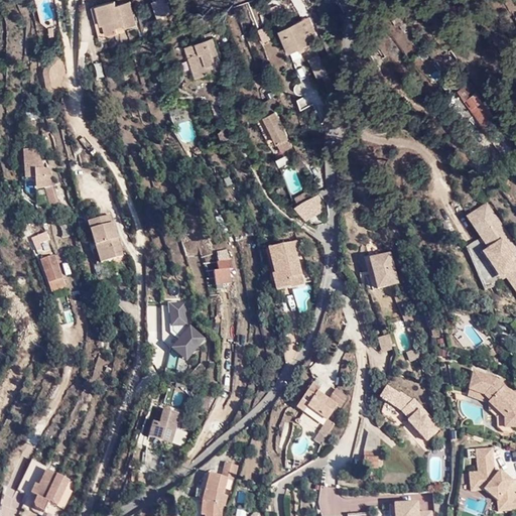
[(39,0),(34,3),(43,20),(54,14),(46,0),(39,0)]
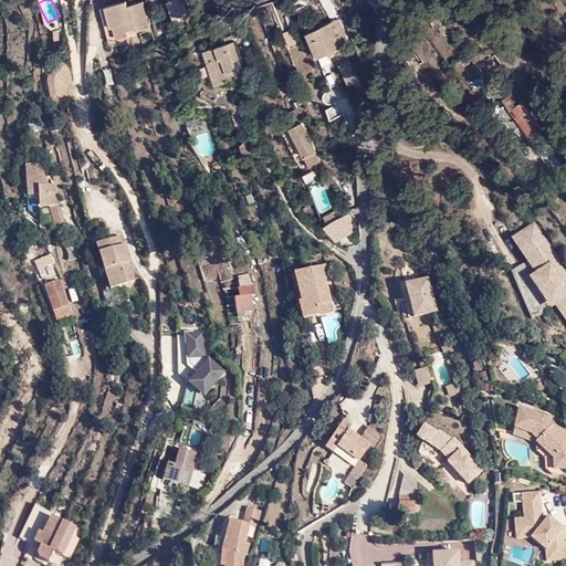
[(166,0),(171,19),(188,14),(182,0),(166,0)]
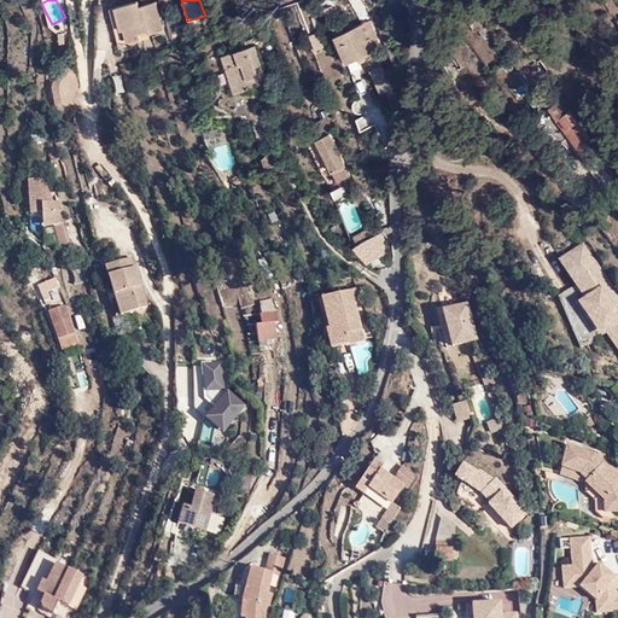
[(163,30),(157,3),(139,7),(138,1),(115,6),(120,29),(124,28),(127,39),(141,35),(163,30)]
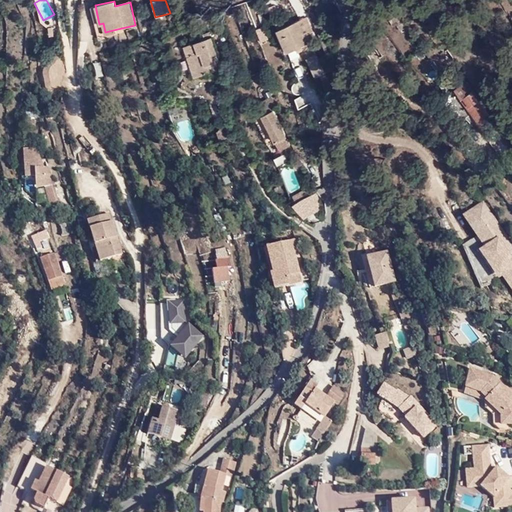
[(307,16),(278,30),(287,52),(310,41),(306,34),(314,31),(307,16)]
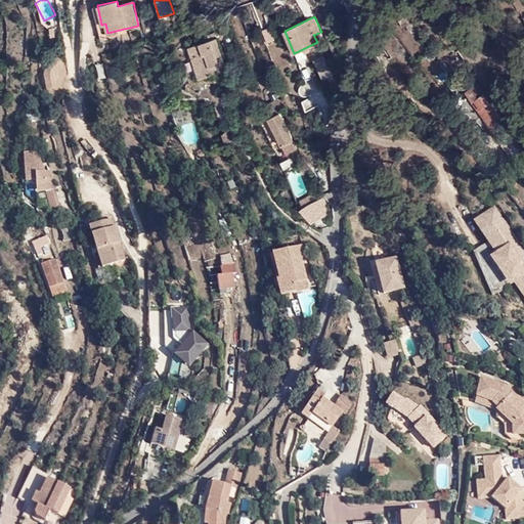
[(270,28),(262,31),(267,42),(274,40),(270,28)]
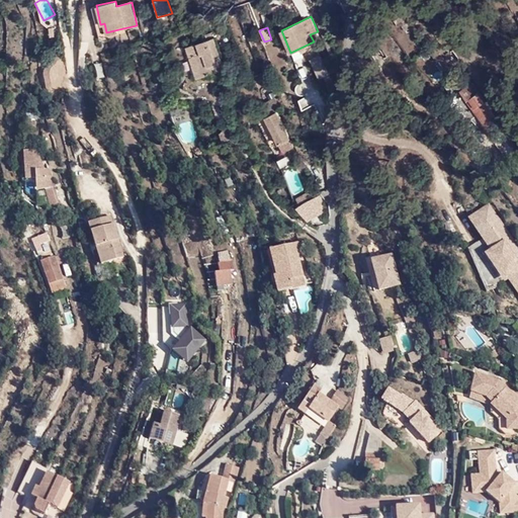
[(214,37),(186,47),(197,80),(226,70),(214,37)]
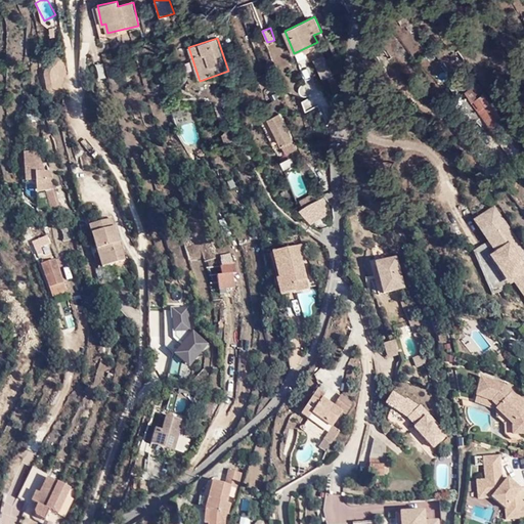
[(323,54),(313,58),(321,78),(332,74),(323,54)]
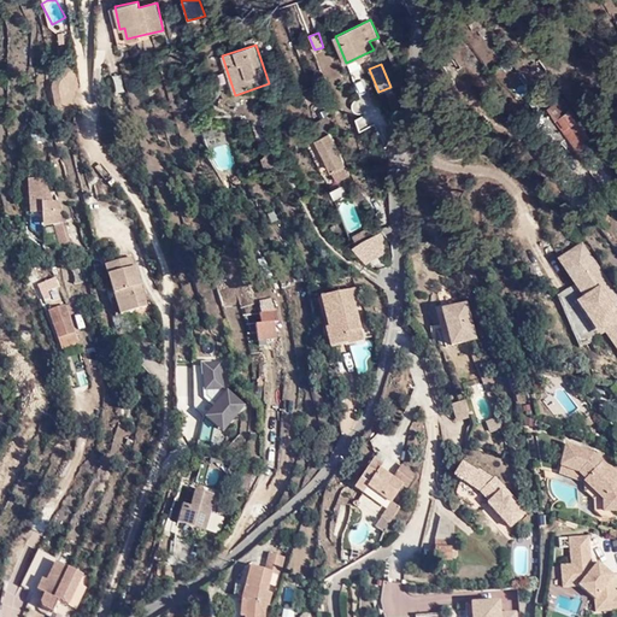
[(563,97),(548,107),(580,151),(594,140),(563,97)]
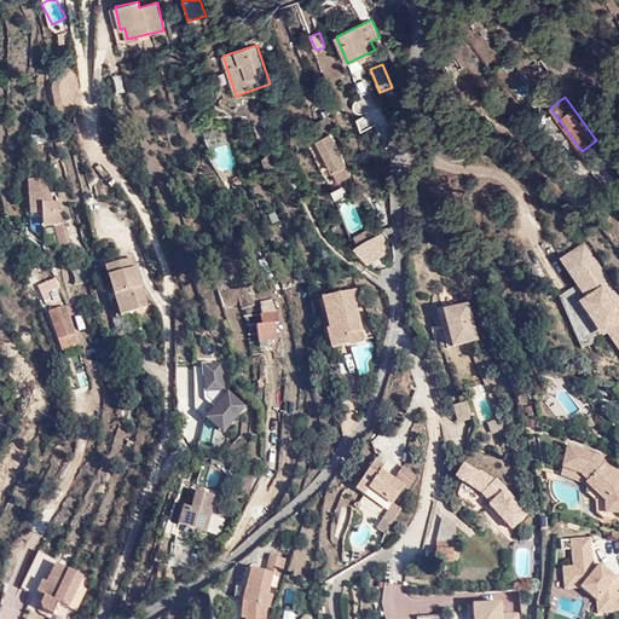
[(320,139),(317,140),(333,173),(334,173),(339,183),(352,175),(347,166),(331,134),(336,132),(329,117),(313,125),(320,139)]
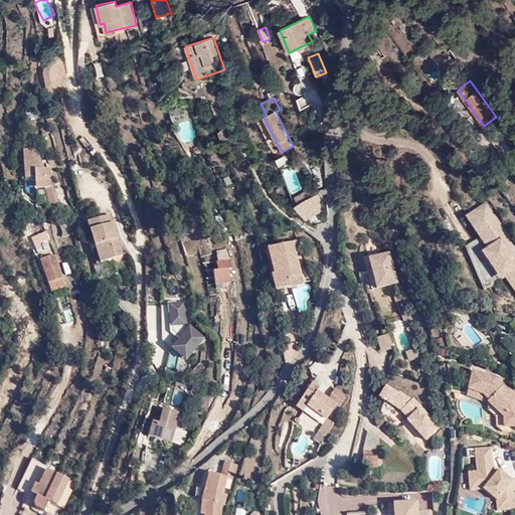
[(23,174),(24,177),(24,178),(25,181),(35,179),(35,190),(38,189),(39,191),(44,191),(49,207),(52,207),(56,221),(68,218),(62,206),(58,205),(60,205),(51,173),(51,170),(50,170),(49,168),(47,168),(44,167),(38,154),(36,148),(22,150),(22,151),(21,164),(23,174)]
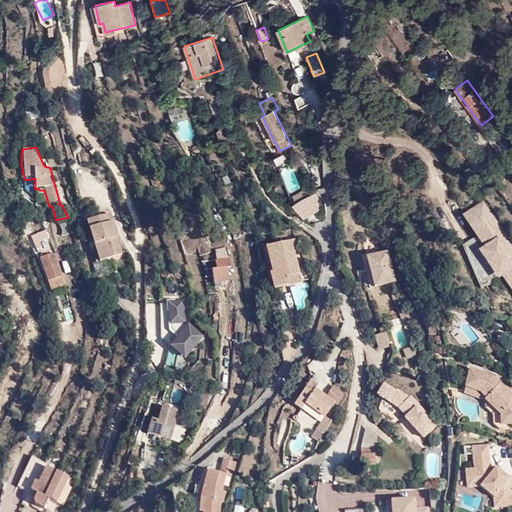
[(273,157),(277,165),(287,160),(284,152),(273,157)]
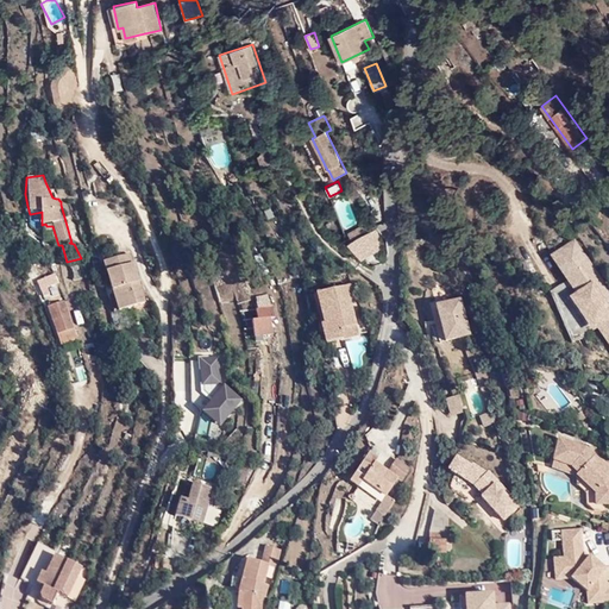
[(83,202),(95,201),(93,190),(82,192),(83,202)]
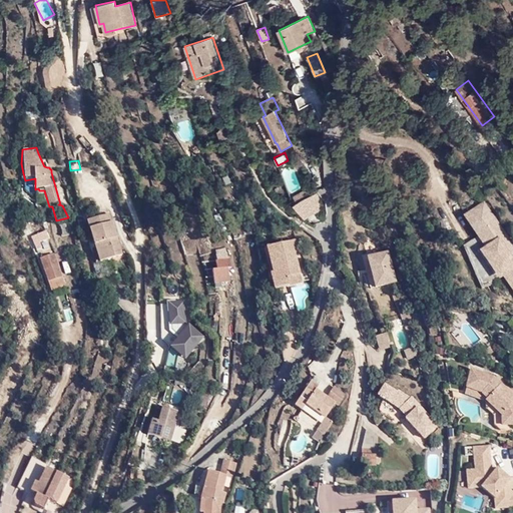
[(26,192),(34,190),(31,181),(24,183),(26,192)]
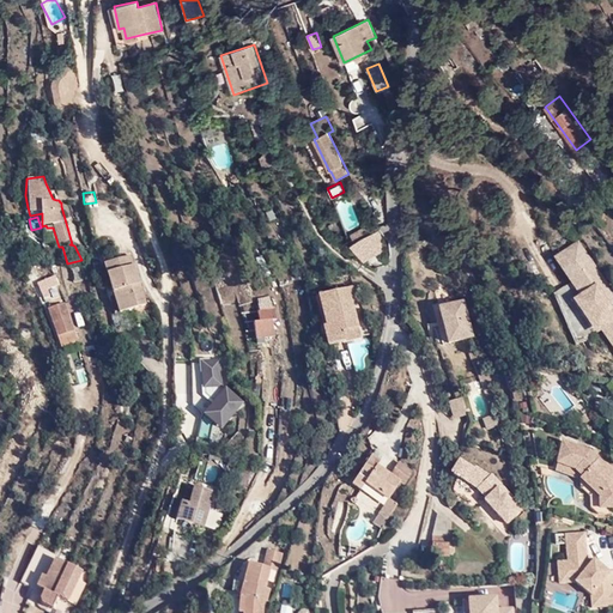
[(352,237),(366,234),(365,228),(350,231),(352,237)]
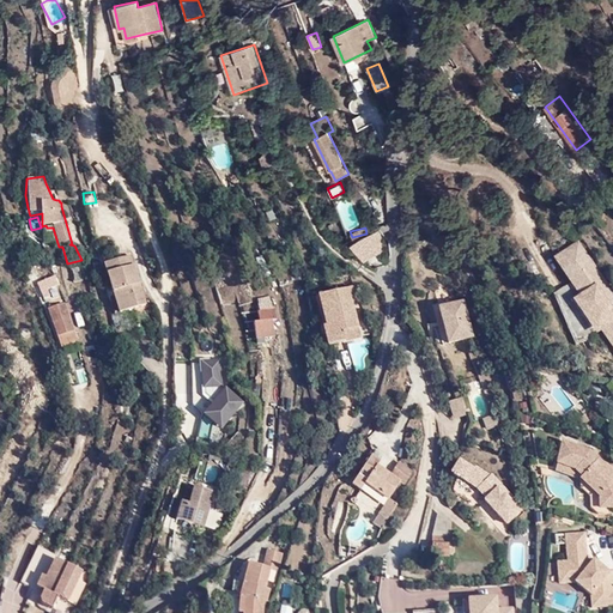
[(378,230),(352,240),(359,260),(386,250),(378,230)]
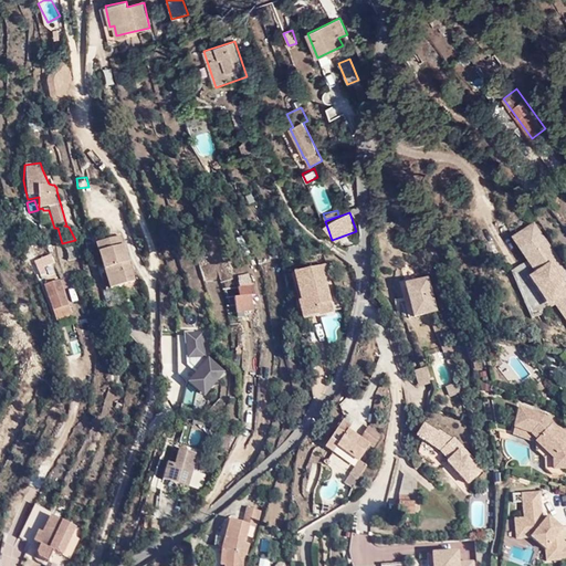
[(412,216),(401,217),(404,226),(413,224),(412,216)]
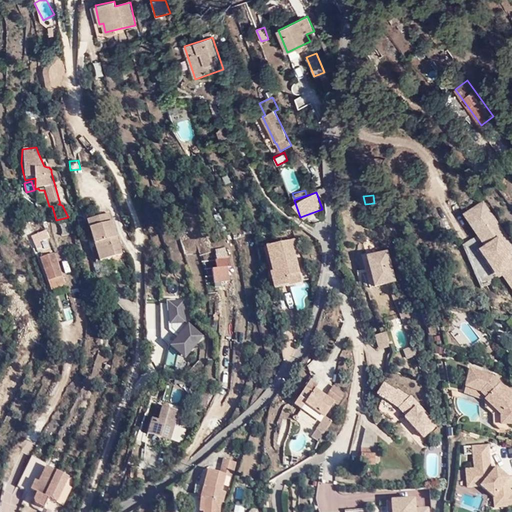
[(511,241),(486,203),(469,215),(479,231),(464,244),(482,284),(489,285),(505,271),(511,281),(511,255),(510,253),(511,251),(511,241)]
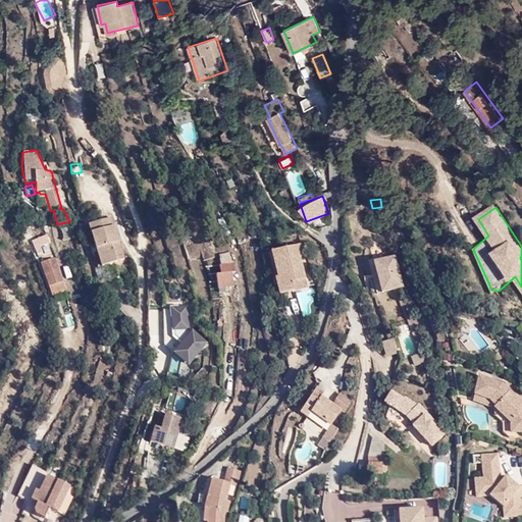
[(109,220),(87,229),(102,269),(125,261),(109,220)]
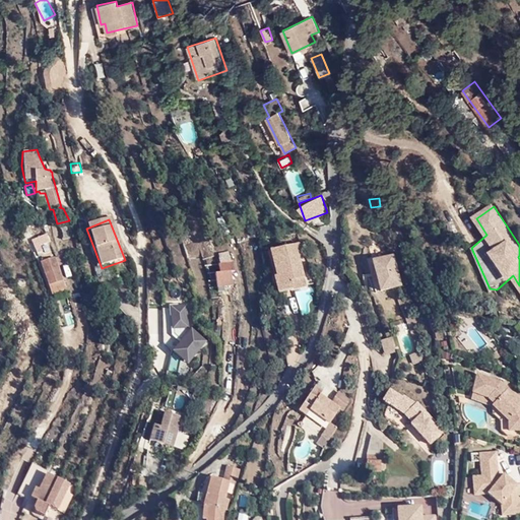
[(300,244),(269,251),(269,252),(275,276),(273,277),(278,295),(307,287),(300,256),(303,255),(300,244)]
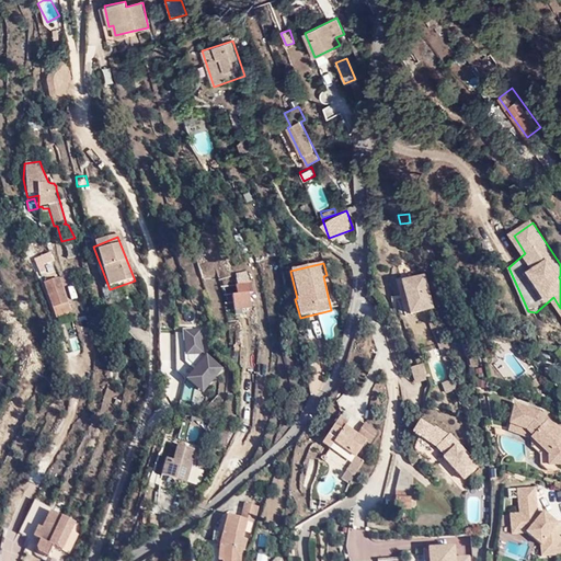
[(244,264),(233,267),(237,277),(233,277),(236,288),(230,288),(233,309),(250,307),(248,286),(251,286),(250,275),(249,275),(244,264)]
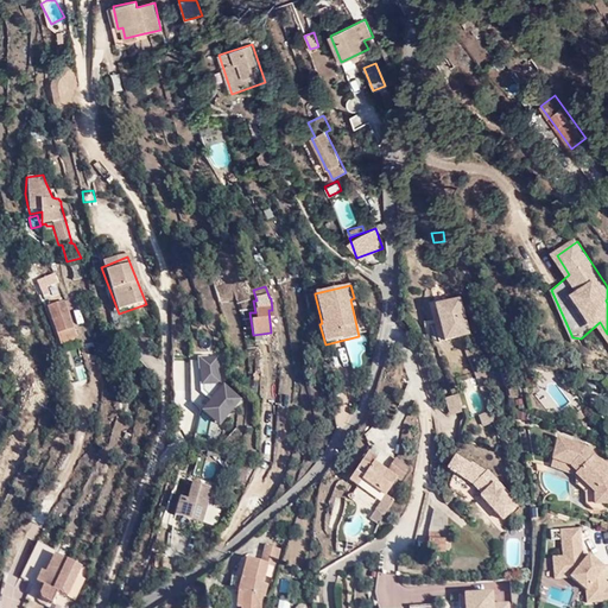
[(460,297),(434,303),(443,340),(469,334),(460,297)]
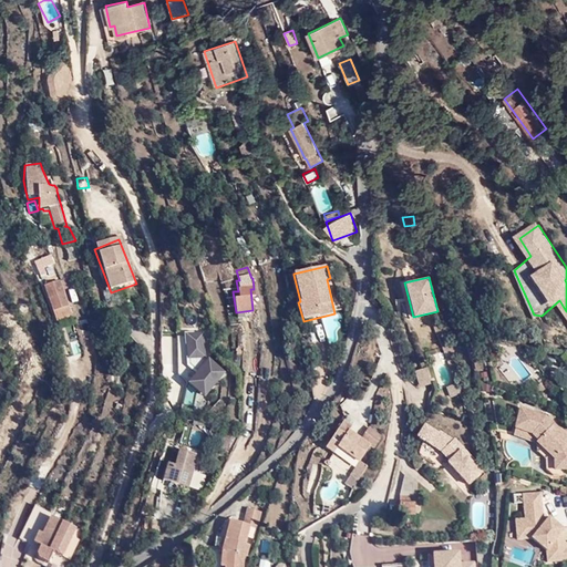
[(60,280),(43,287),(53,311),(54,311),(57,326),(73,323),(66,290),(64,291),(60,280)]
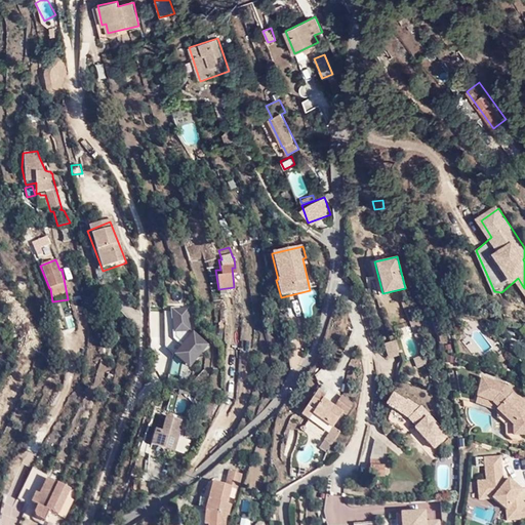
[(234,312),(236,294),(229,293),(227,311),(234,312)]
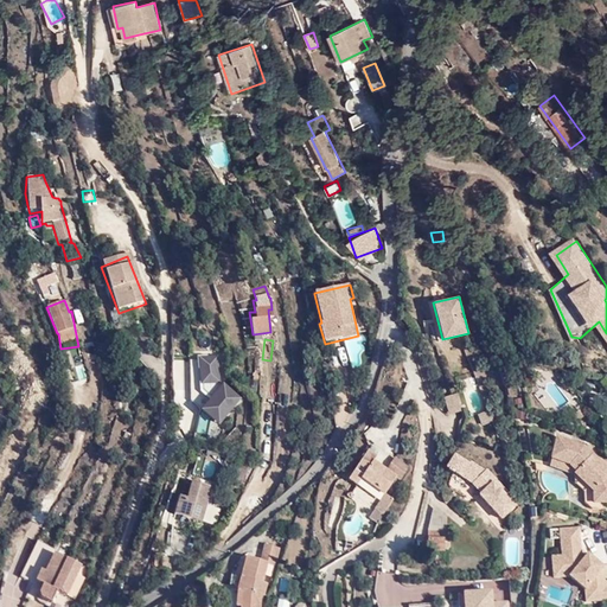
[(191,395),(219,393),(217,356),(189,357),(191,395)]
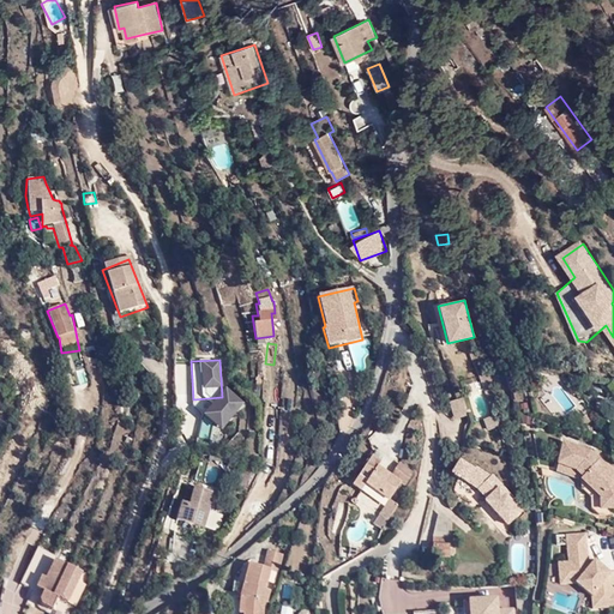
[(224,387),(192,434),(211,447),(242,401),(224,387)]
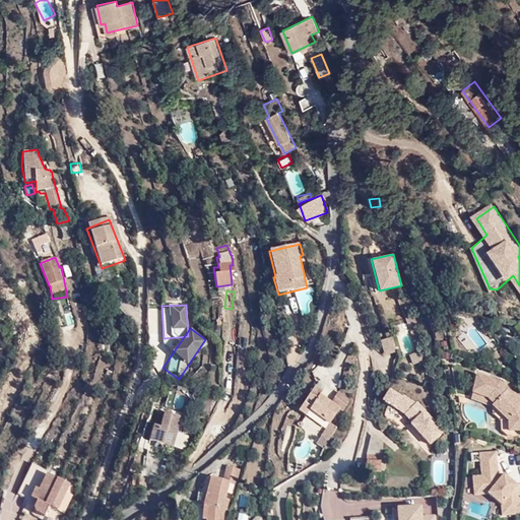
[(391,338),(382,341),(386,354),(395,351),(391,338)]
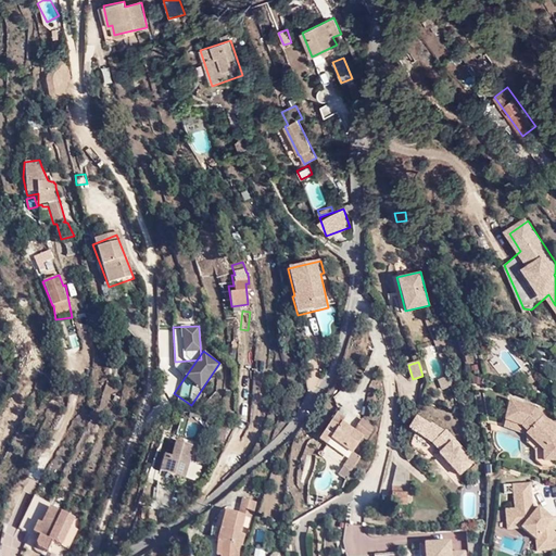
[(533,374),(523,381),(528,387),(538,379),(533,374)]
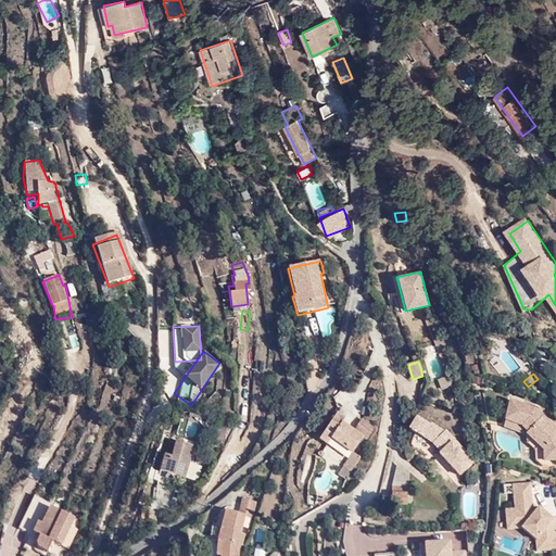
[(447,377),(439,381),(442,389),(451,386),(447,377)]
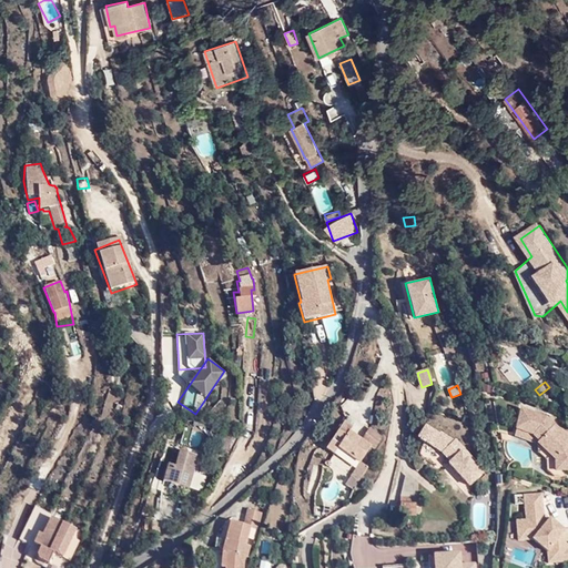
[(521,406),(518,433),(537,438),(557,457),(559,468),(567,467),(567,435),(548,415),(521,406)]
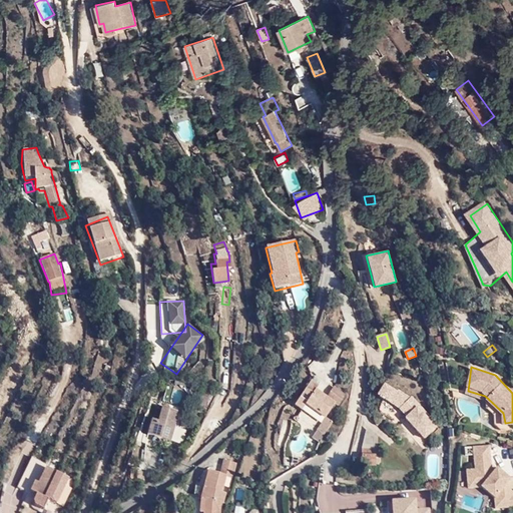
[(317,384),(310,378),(291,405),(299,410),(303,405),(323,418),(334,402),(314,389),(317,384)]
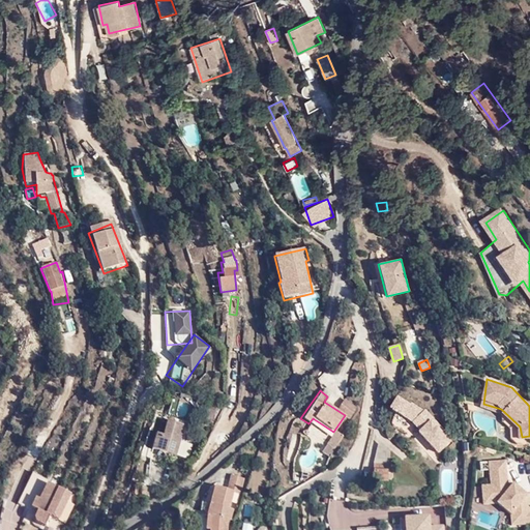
[(346,398),(337,407),(349,417),(357,408),(346,398)]
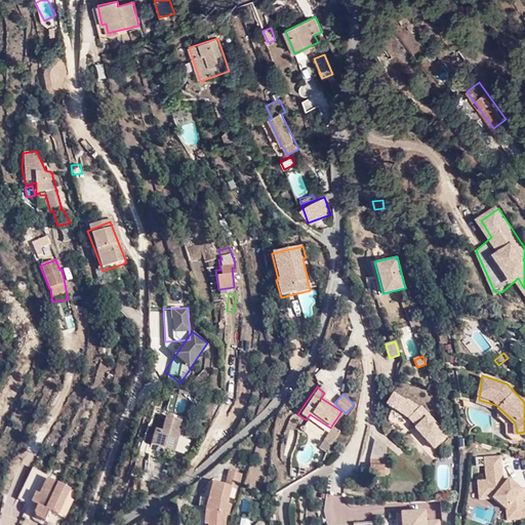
[(405,402),(394,395),(387,405),(409,418),(409,419),(416,428),(415,429),(434,449),(446,438),(427,417),(430,415),(421,407),(420,408),(407,401),(405,402)]
